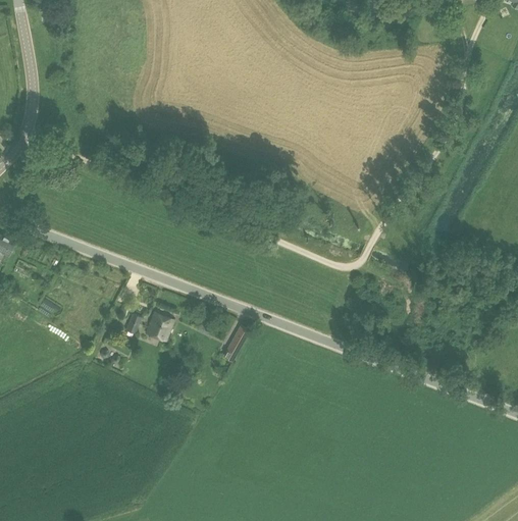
[(505,0),(517,8),(517,0),(505,0)]
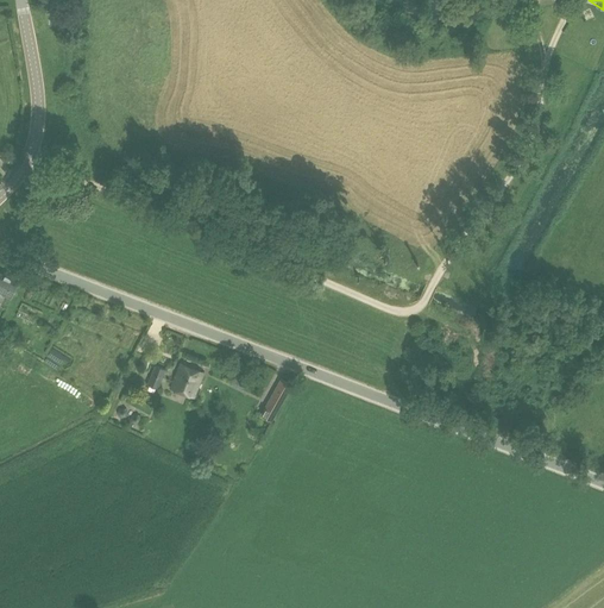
[(0,294),(6,296),(14,280),(0,273),(0,294)]
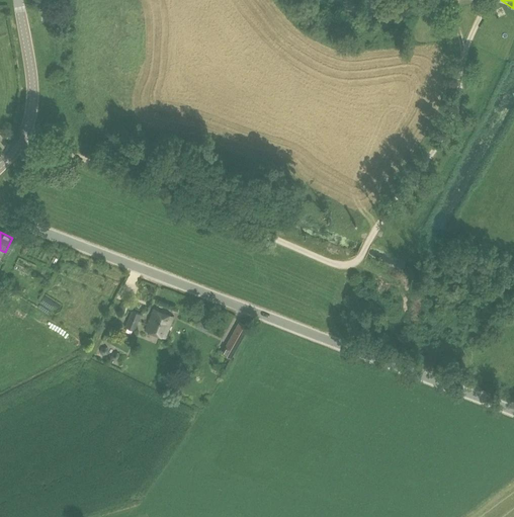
[(121,326),(131,330),(138,313),(127,309),(121,326)]
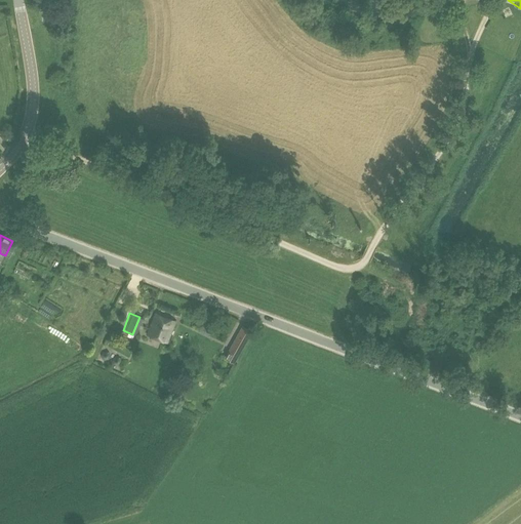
[(145,332),(162,339),(170,320),(152,313),(145,332)]
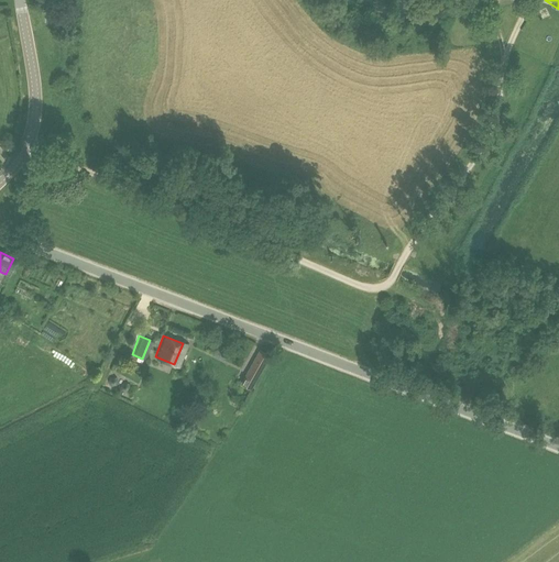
[(256,349),(251,359),(261,363),(266,353),(256,349)]
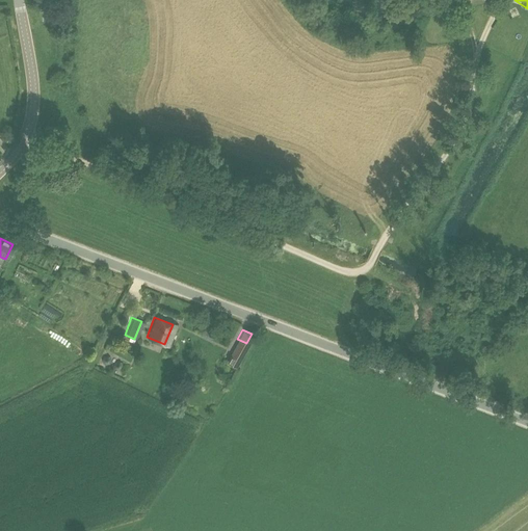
[(227,363),(233,366),(239,355),(231,350),(225,362),(227,363)]
